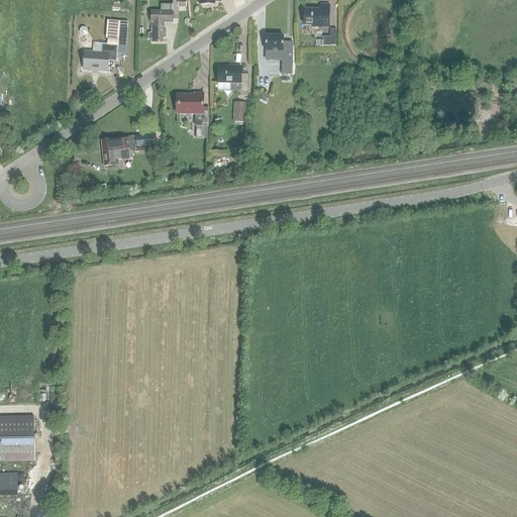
[(312,26),(329,27),(329,5),(320,5),(320,10),(304,10),(304,24),(312,24),(312,26)]
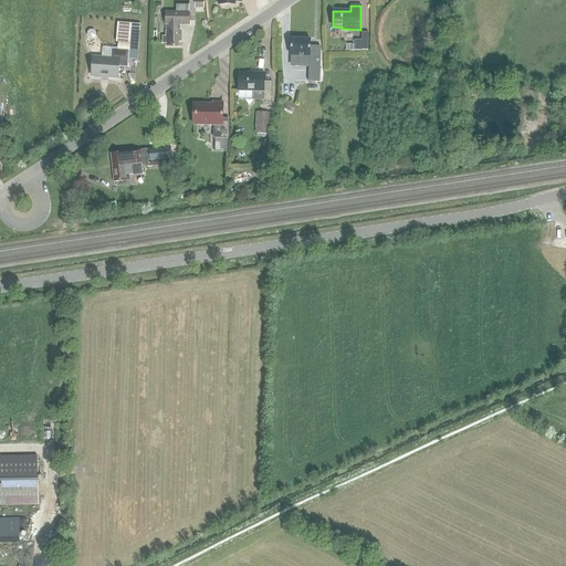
[(178,46),(178,42),(180,42),(180,30),(179,30),(179,24),(189,24),(189,21),(189,12),(188,12),(175,12),(165,12),(165,24),(166,24),(166,37),(163,37),(163,43),(166,43),(166,46),(178,46)]
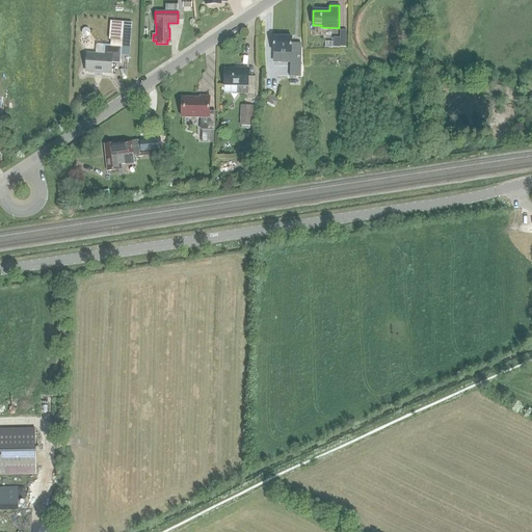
[(109,40),(122,41),(123,22),(110,21),(109,40)]
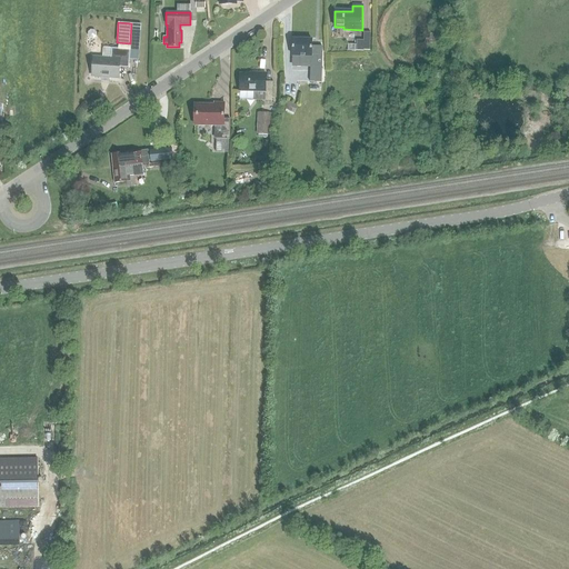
[(129,49),(139,50),(141,25),(131,23),(130,43),(129,49)]
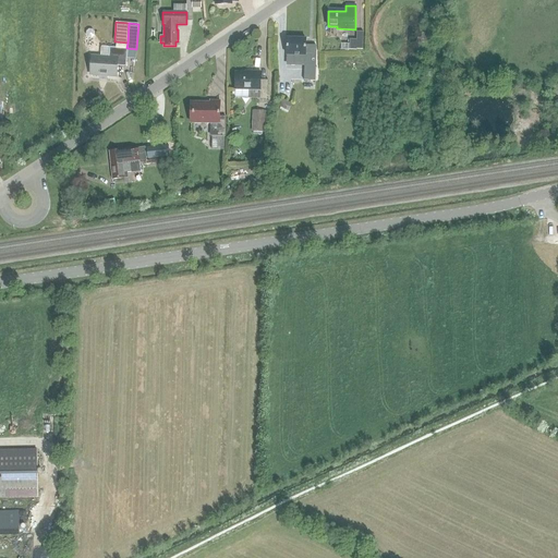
[(356,32),(356,40),(349,39),(349,44),(340,44),(340,49),(356,50),(356,49),(362,49),(363,32),(356,32)]
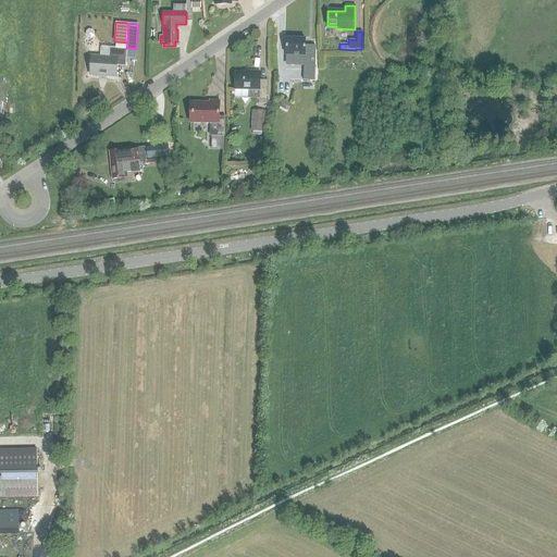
[(295,71),(304,71),(304,81),(314,81),(316,46),(314,46),(314,47),(305,47),(305,39),(286,38),(286,54),(304,56),(304,64),(295,64),(295,71)]
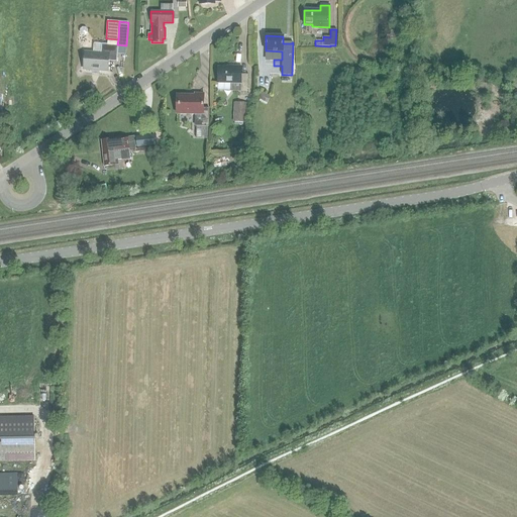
[(83,70),(107,71),(108,61),(116,62),(117,45),(101,44),(100,54),(85,53),(83,70)]
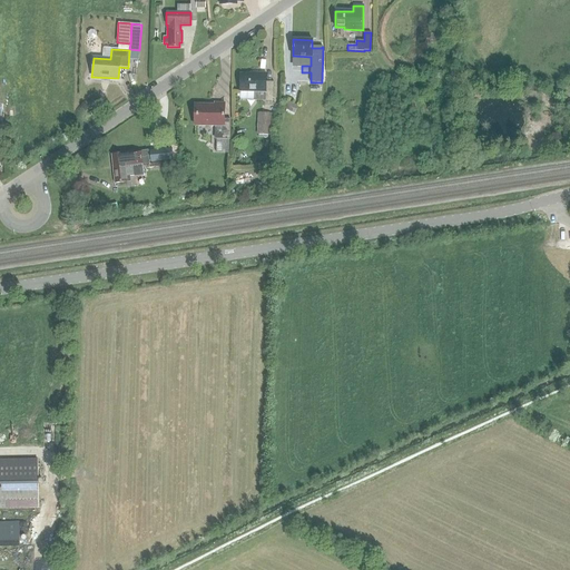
[(265,82),(265,81),(266,74),(256,74),(256,75),(251,75),(241,75),(239,91),(265,92),(265,100),(273,101),(274,82),(273,82),(273,84),(265,82)]
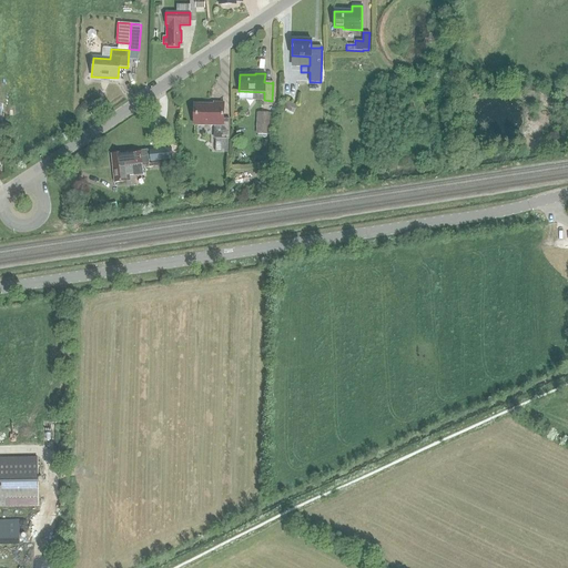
[(525,95),(535,97),(536,87),(526,85),(525,95)]
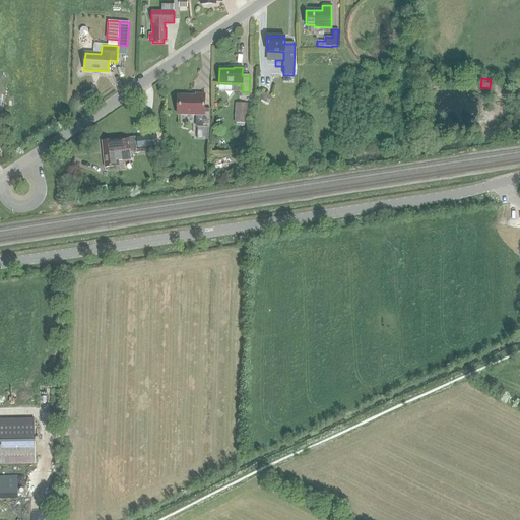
[(268,104),(272,96),(263,91),(259,99),(268,104)]
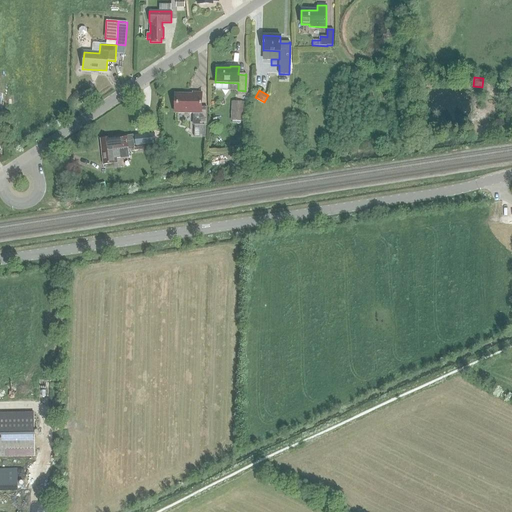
[(201,107),(201,93),(193,93),(193,95),(175,94),(174,112),(193,113),(193,125),(206,125),(206,107),(201,107)]
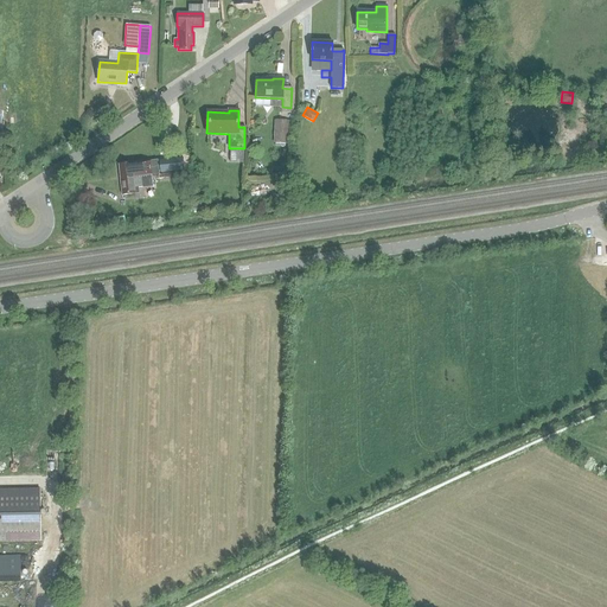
[(275,123),(274,144),(288,144),(289,123),(275,123)]
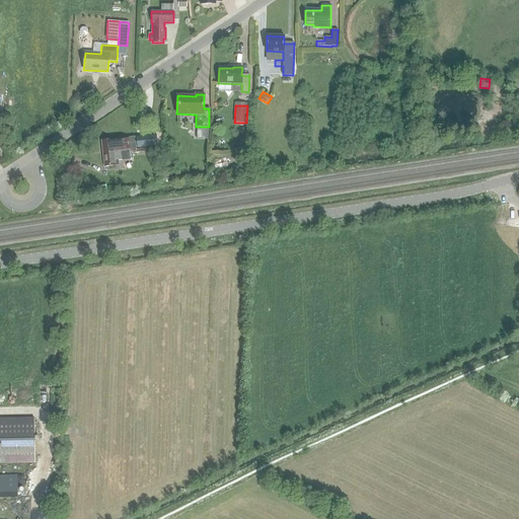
[(112,123),(122,118),(120,113),(108,118),(112,123)]
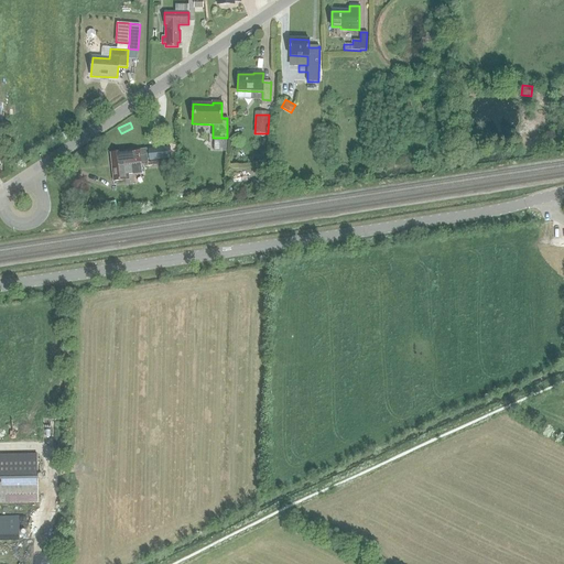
[(170,147),(148,150),(149,160),(171,158),(170,147)]
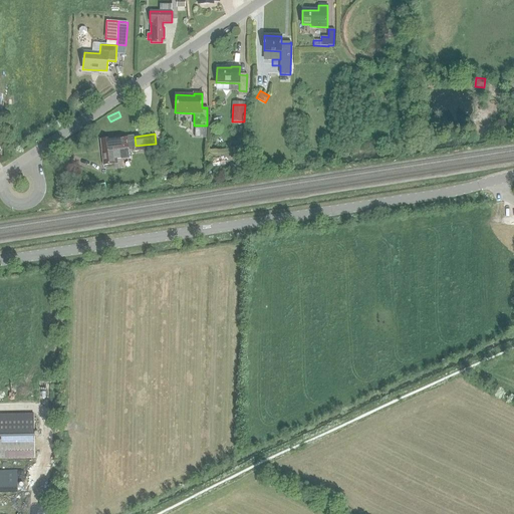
[(127,137),(100,140),(101,151),(127,149),(135,148),(134,136),(127,137)]
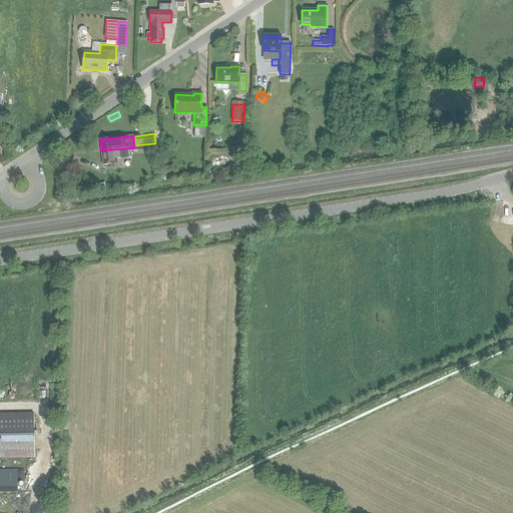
[(127,148),(101,150),(102,165),(117,163),(116,158),(120,158),(120,159),(128,158),(127,148)]
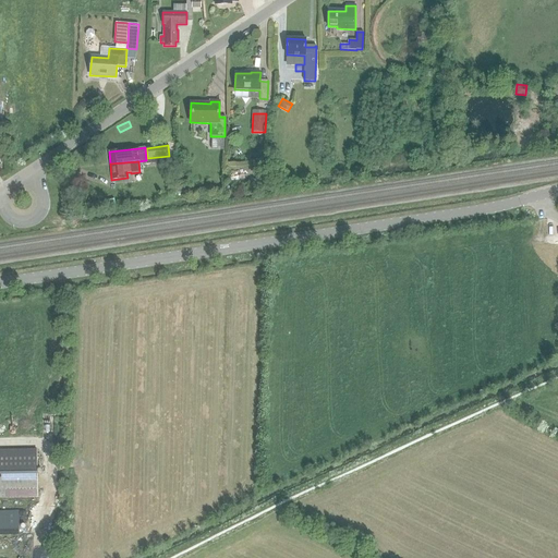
[(0,450),(0,498),(37,498),(36,450),(0,450)]
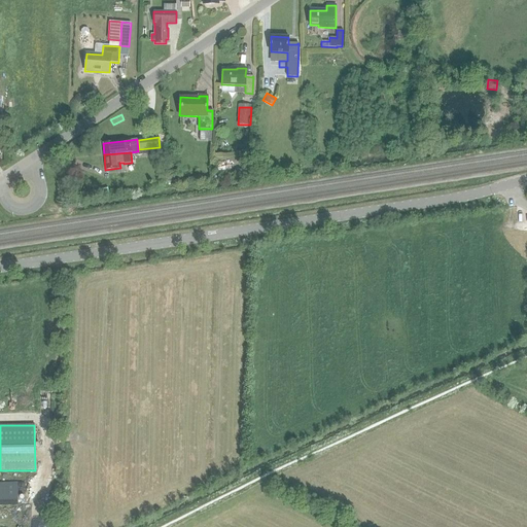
[(0,483),(0,500),(19,500),(18,483),(0,483)]
